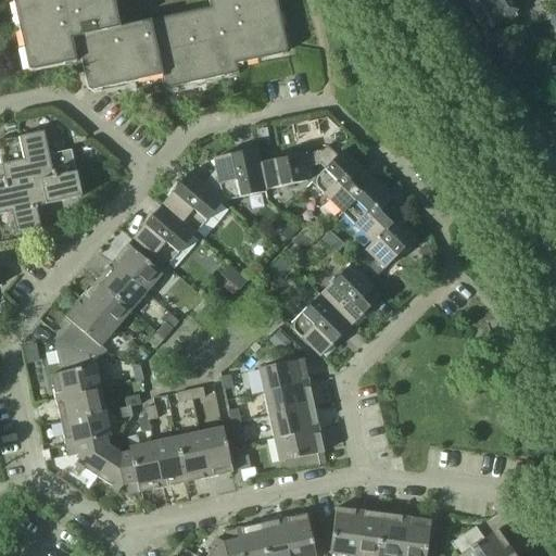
[(12,0),(28,72),(70,63),(71,70),(75,73),(83,72),(87,91),(149,77),(148,73),(159,71),(162,84),(163,84),(164,89),(237,73),(236,64),(285,53),(287,50),(275,0),(207,0),(210,8),(118,27),(112,0),(12,0)]
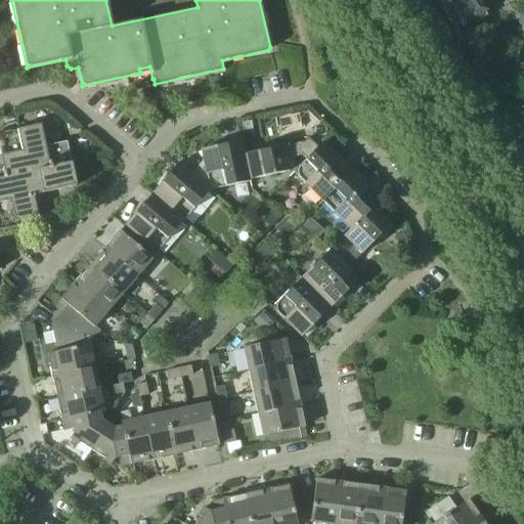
[(455,31),(486,10),(479,0),(447,0),(439,5),(455,31)]
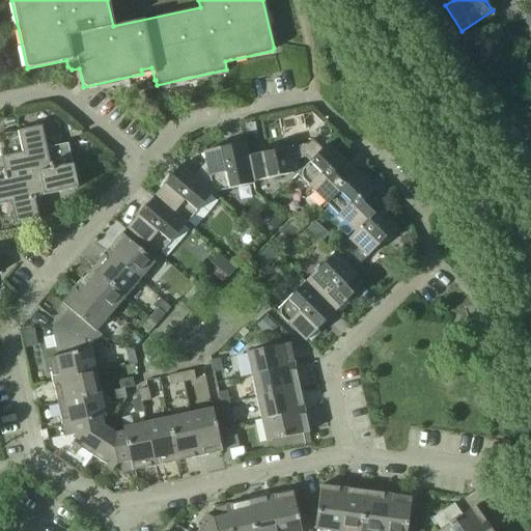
[(15,225),(38,220),(34,200),(35,200),(34,197),(29,176),(38,174),(43,196),(78,189),(67,143),(46,148),(42,126),(0,135),(0,156),(0,158),(0,205),(10,203),(15,225)]
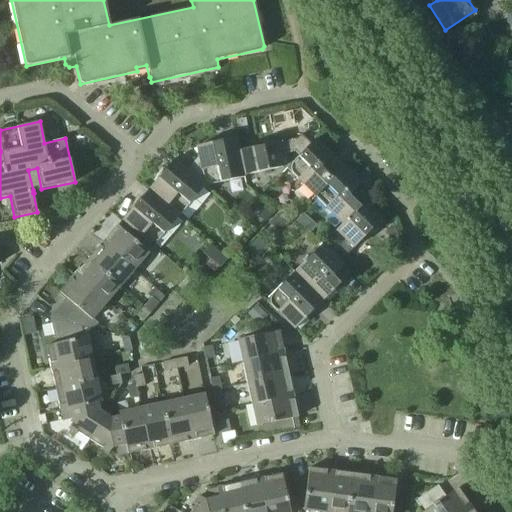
[(311,144),(310,144),(300,134),(296,139),(239,151),(238,151),(243,175),(244,175),(283,166),(281,154),(294,152),(298,156),(299,156),(311,144)]
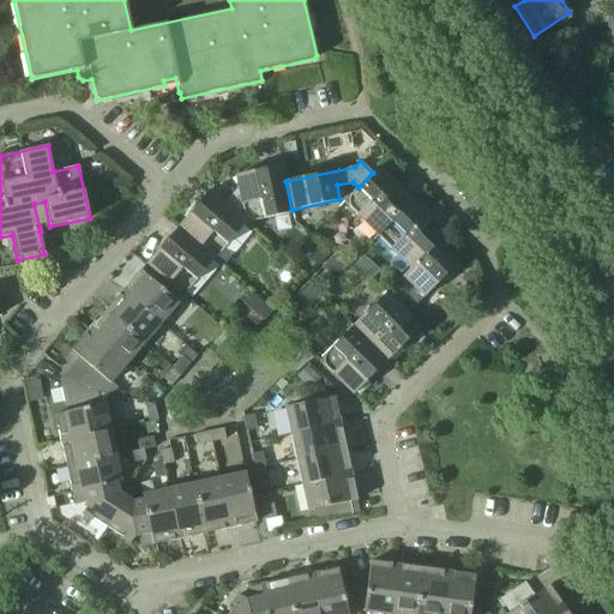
[(286,181),(287,181),(283,166),(269,168),(269,166),(258,168),(259,170),(234,175),(236,188),(224,203),(223,203),(246,222),(293,211),(293,210),(292,210),(286,181)]
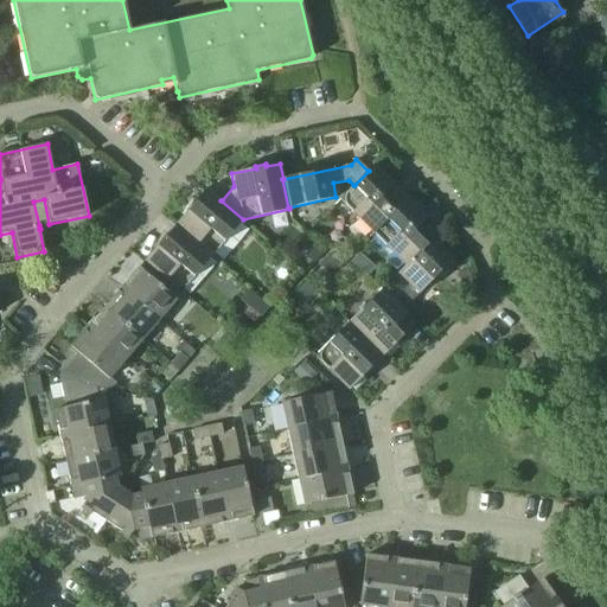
[(374,232),(407,200),(372,165),(368,171),(369,171),(355,185),(353,185),(340,198),(374,232)]
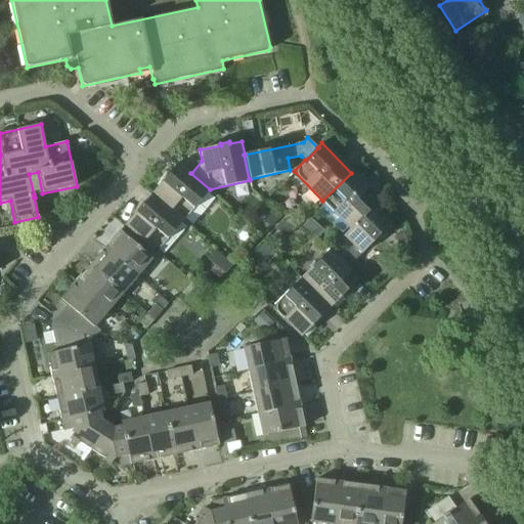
[(190,173),(191,173),(179,162),(171,171),(169,170),(164,176),(165,178),(151,194),(183,221),(210,189),(190,173)]
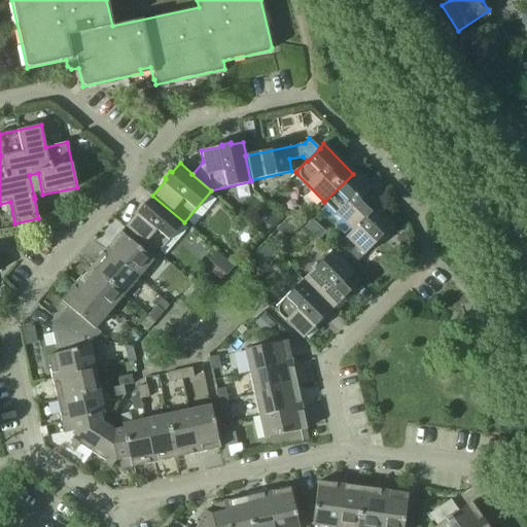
[(376,209),(381,203),(353,174),(324,202),(352,231),(375,208),(376,209)]
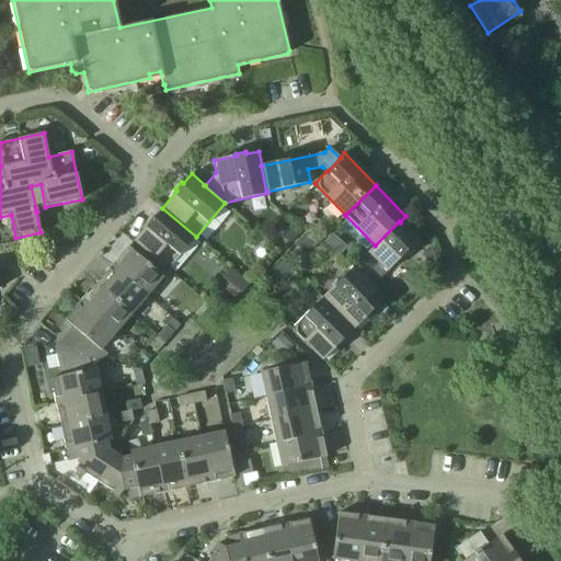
[(168,270),(196,237),(162,208),(155,216),(152,215),(147,221),(149,224),(133,242),(168,270)]
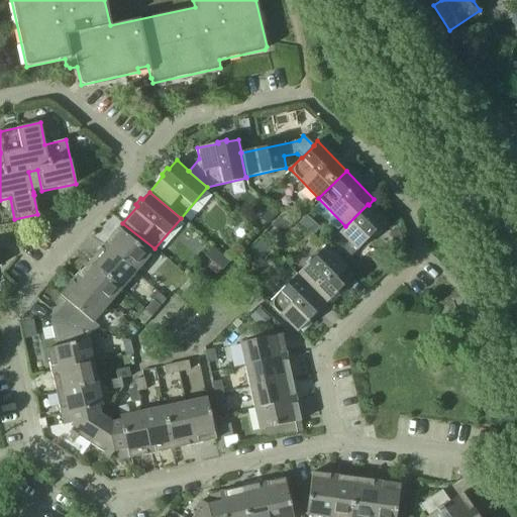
[(386,222),(369,205),(368,204),(345,226),(338,232),(347,241),(336,253),(345,262),(356,250),(386,222)]
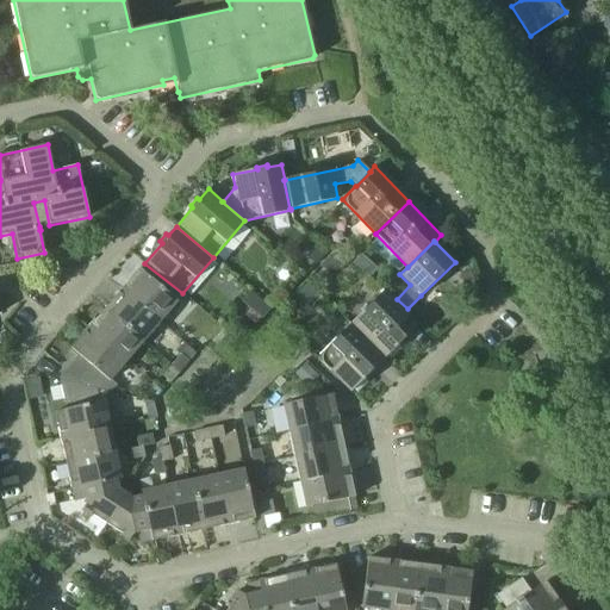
[(315,247),(306,256),(315,265),(323,255),(315,247)]
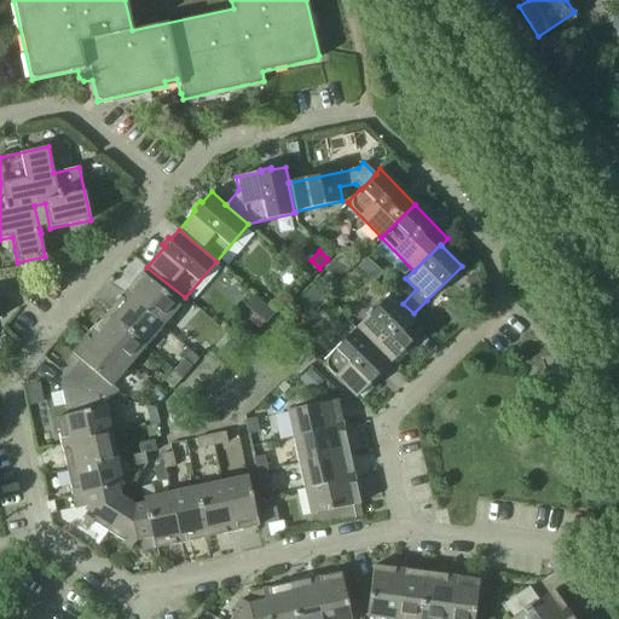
[(368,275),(374,268),(365,260),(359,266),(368,275)]
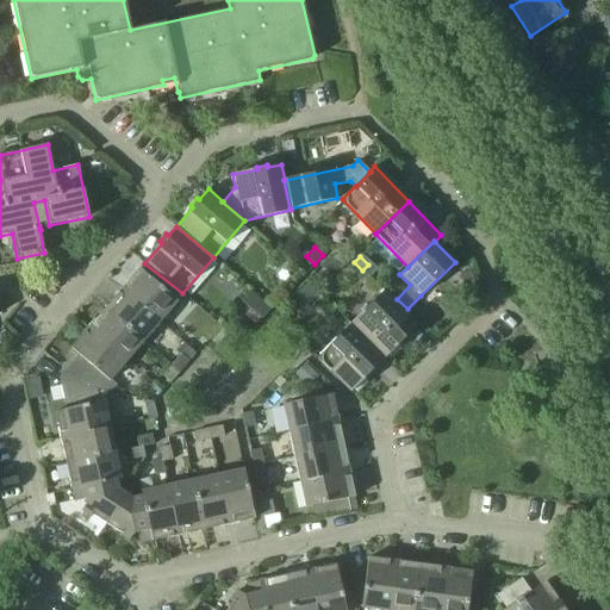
[(122,290),(160,322),(178,302),(138,269),(122,290)]
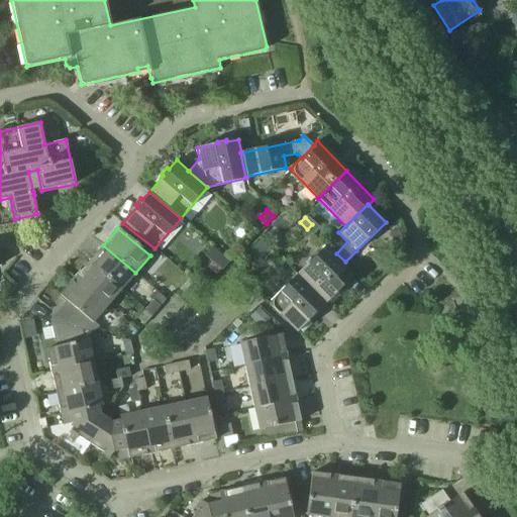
[(398,229),(390,232),(394,247),(403,244),(398,229)]
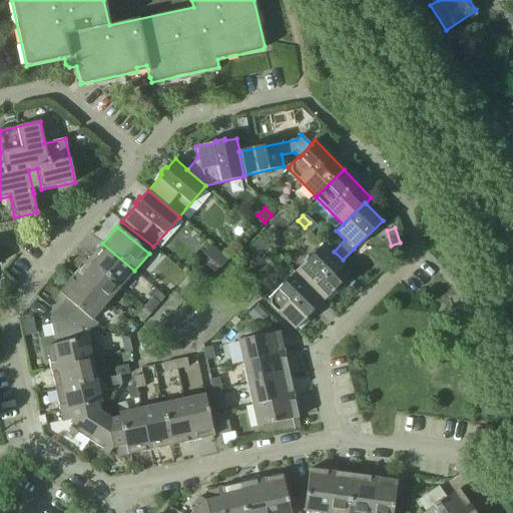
[(120,287),(134,271),(102,243),(88,260),(120,287)]
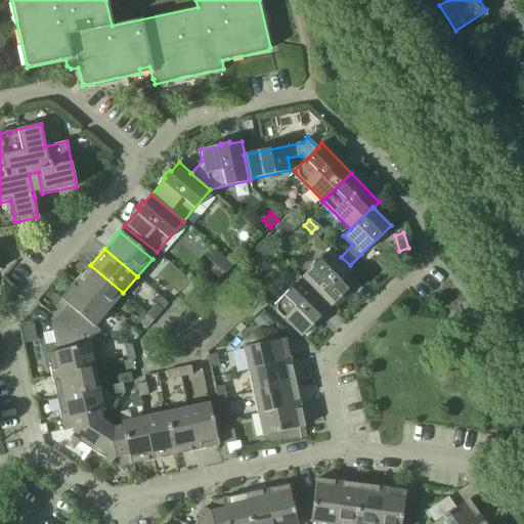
[(330,308),(359,279),(329,250),(300,278),(330,308)]
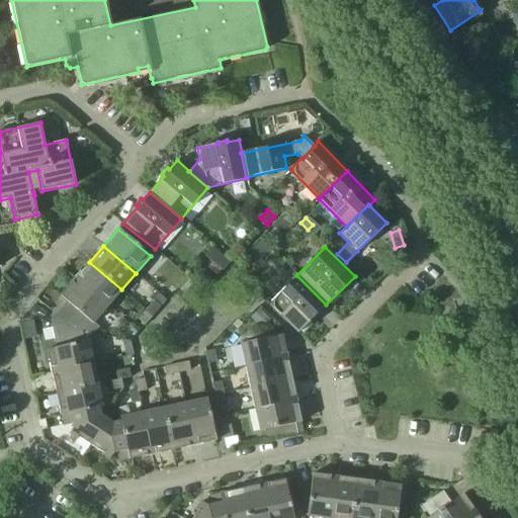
[(107,307),(121,289),(89,262),(75,278),(107,307)]
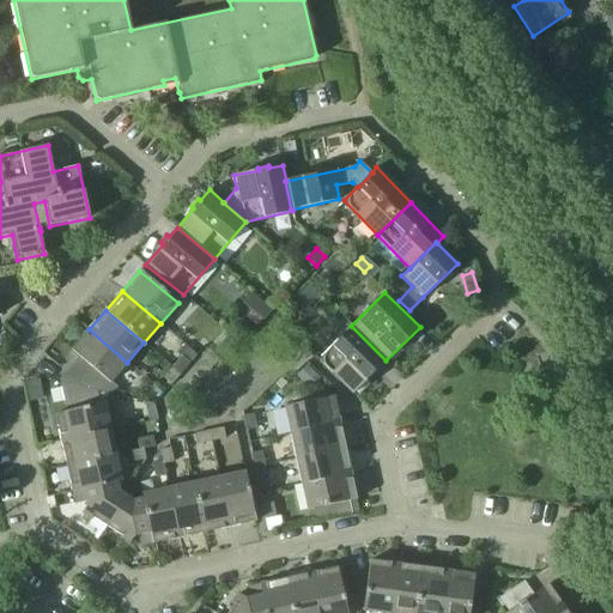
[(237,323),(228,333),(238,344),(248,334),(237,323)]
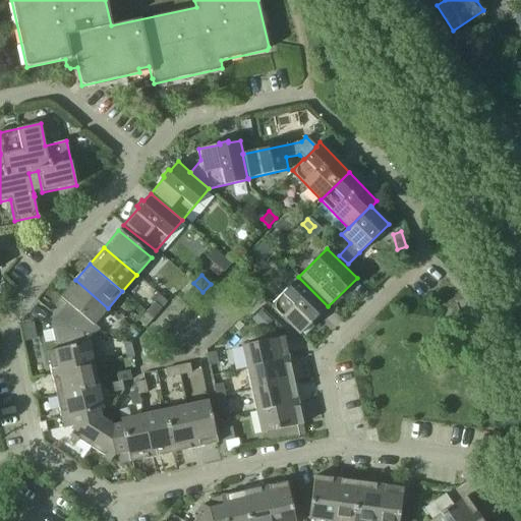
[(299,335),(328,306),(298,277),(270,305),(299,335)]
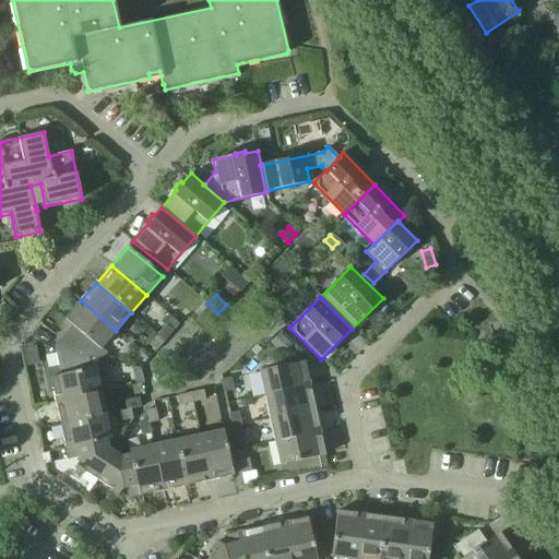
[(116,331),(81,300),(64,319),(73,326),(55,348),(87,356),(102,359),(107,354),(100,348),(116,331)]
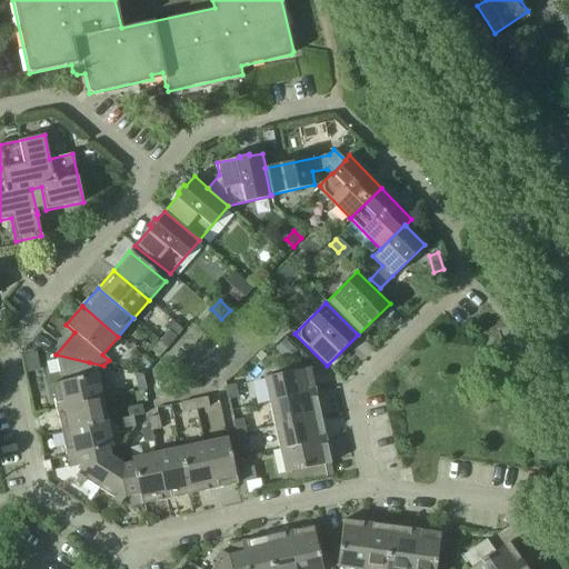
[(210,333),(221,320),(212,311),(200,325),(210,333)]
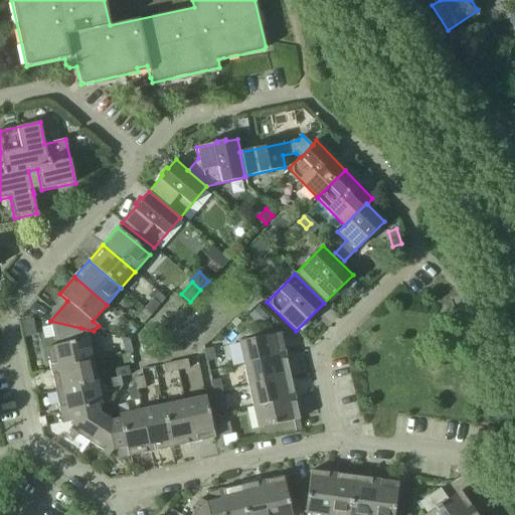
[(151,314),(159,305),(152,299),(145,309),(151,314)]
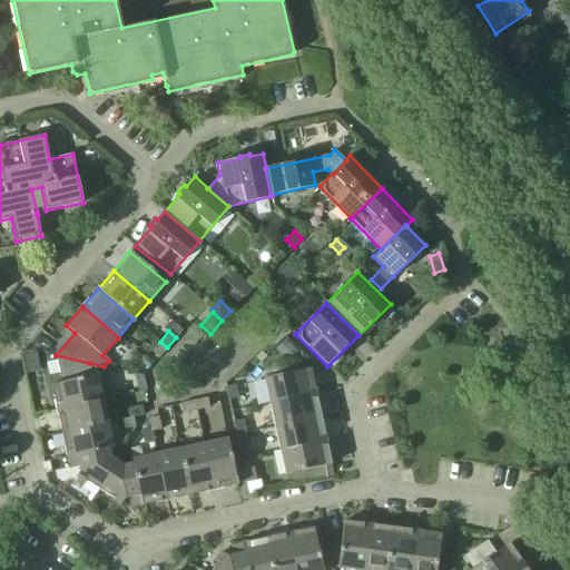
[(285,341),(276,351),(287,362),(296,352),(285,341)]
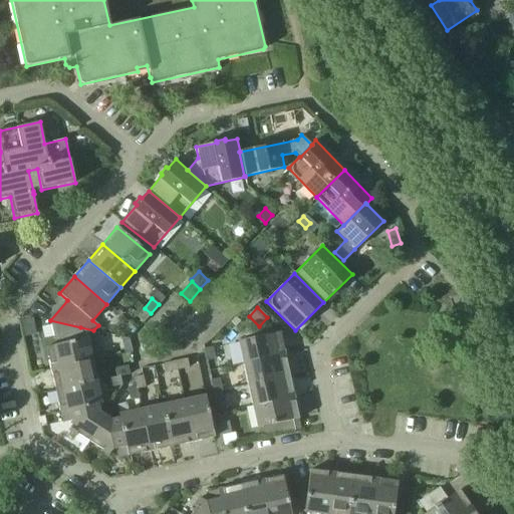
[(144,322),(151,313),(145,308),(137,317),(144,322)]
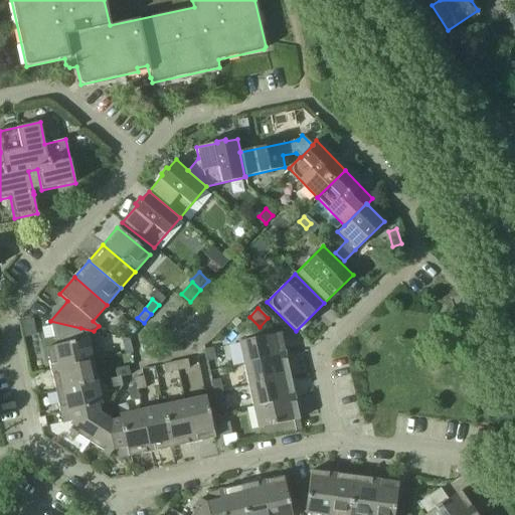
[(83,340),(80,328),(50,321),(55,346),(45,348),(50,370),(93,361),(88,339),(83,340)]
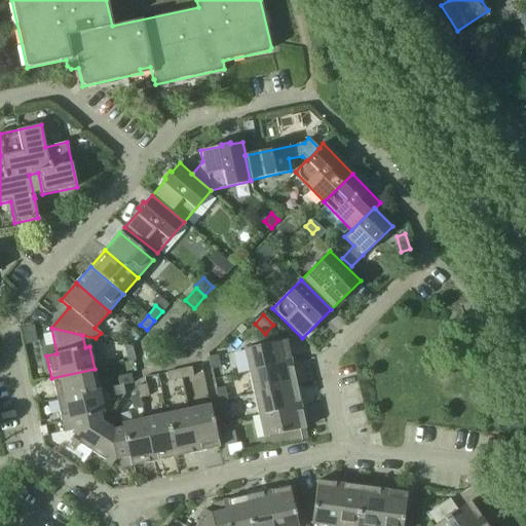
[(249,372),(292,363),(287,341),(243,350),(249,372)]
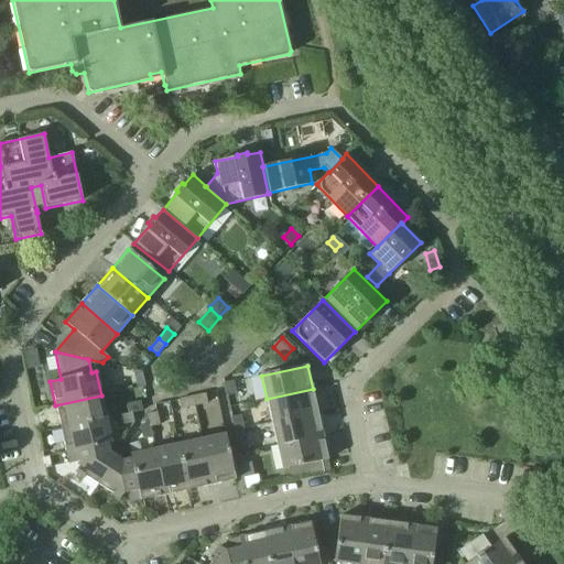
[(224,383),(226,397),(236,394),(234,381),(224,383)]
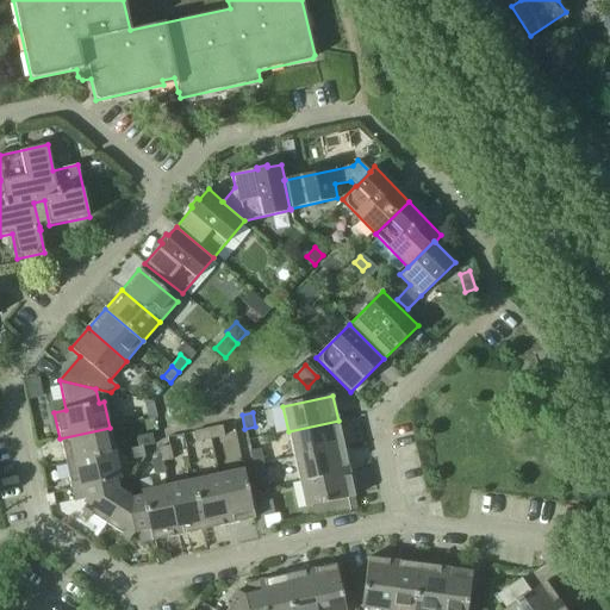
[(293,456),(343,446),(338,421),(288,431),(293,456)]
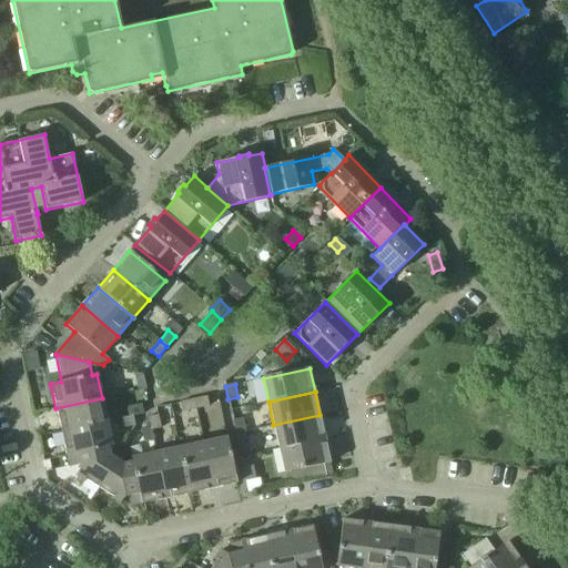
[(193,399),(195,409),(209,406),(206,396),(193,399)]
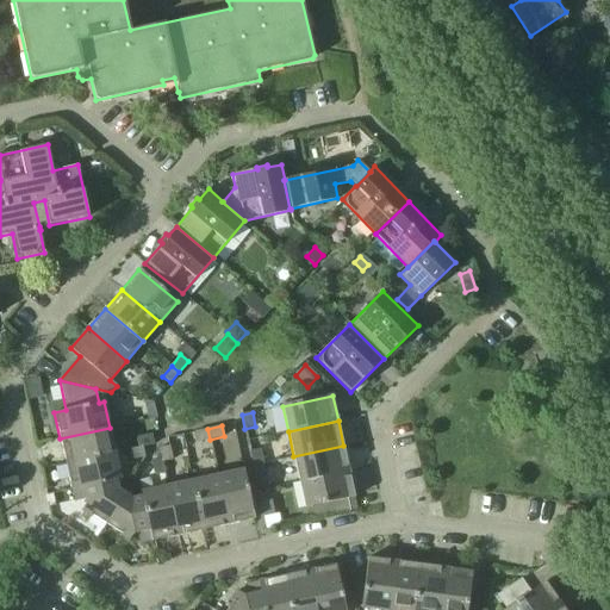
[(66,464),(116,453),(110,428),(60,439),(66,464)]
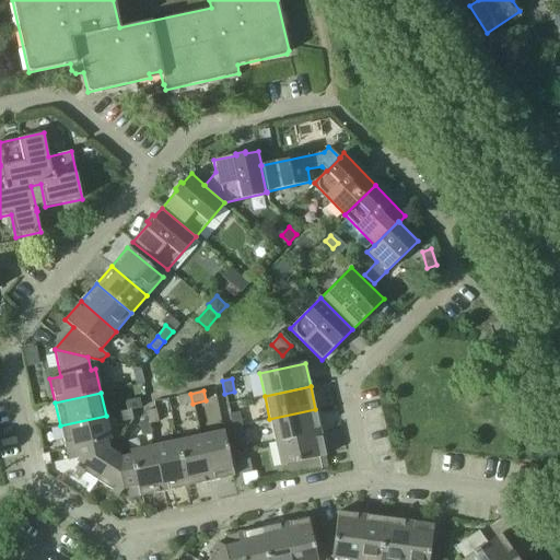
[(179,406),(193,404),(190,394),(177,396),(179,406)]
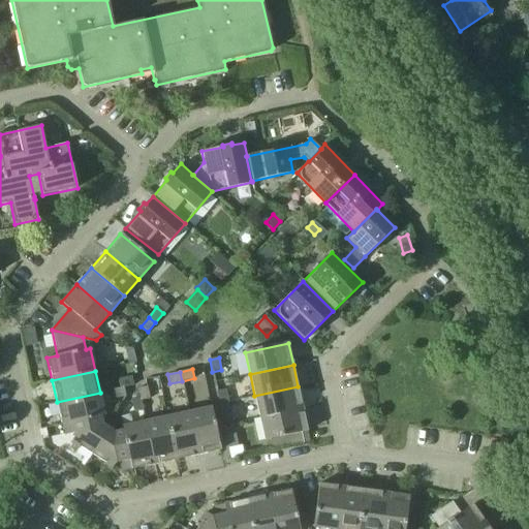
[(119,379),(121,389),(124,387),(133,385),(131,376),(119,379)]
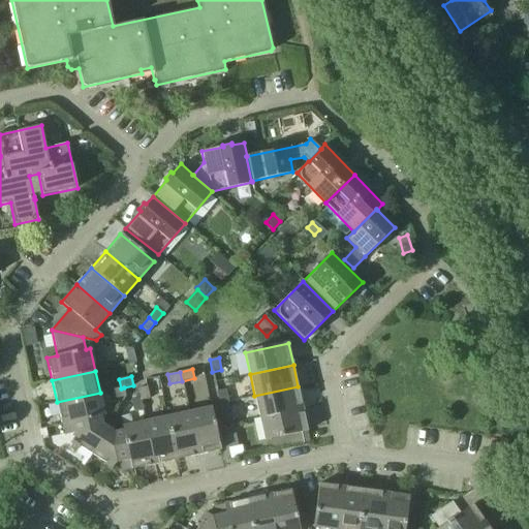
[(137,389),(139,398),(141,401),(149,399),(147,386),(137,389)]
